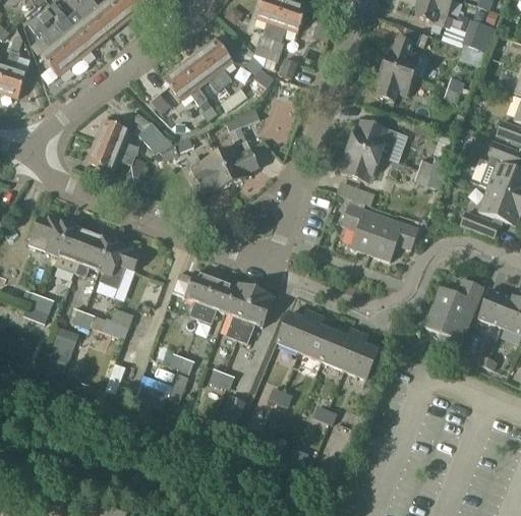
[(74,7),(75,9),(67,16),(93,47),(110,33),(84,0),(82,0),(74,7)]
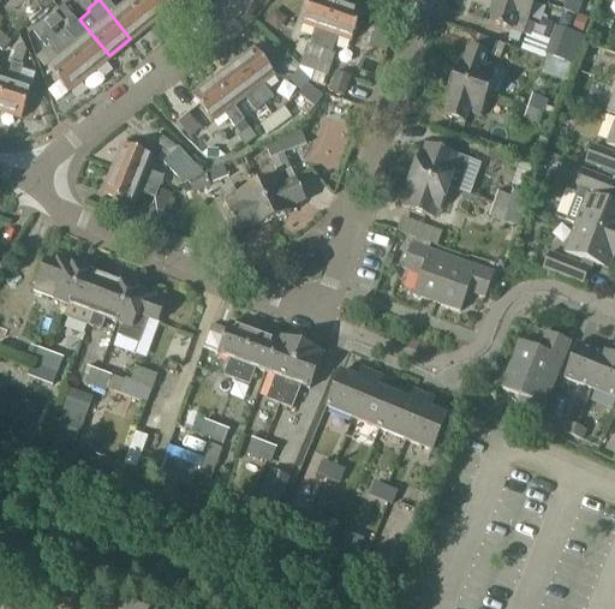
[(100,0),(130,39),(151,22),(133,0),(124,0),(115,6),(111,0),(100,0)]
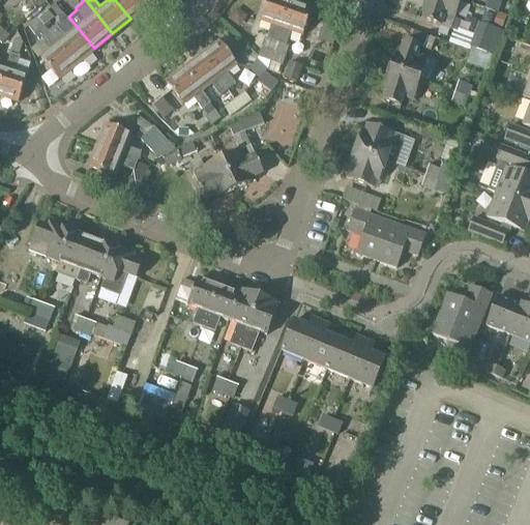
[(115,0),(130,19),(148,4),(144,0),(115,0)]
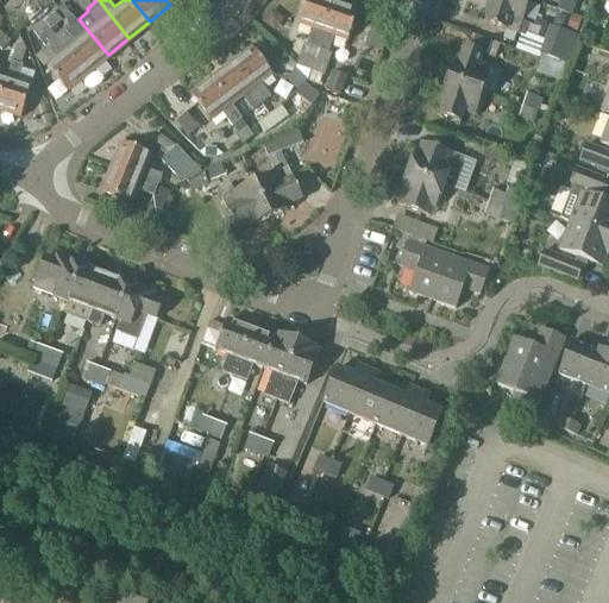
[(300,50),(295,66),(307,77),(314,55),(319,46),(334,0),(306,0),(299,23),(313,27),(307,43),(302,41),(300,50)]
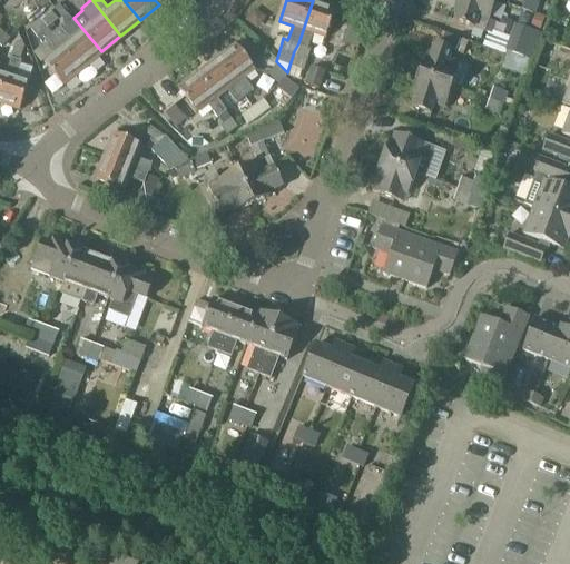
[(298,43),(294,51),(287,72),(298,77),(307,56),(310,47),(307,47),(313,32),(325,37),(336,8),(316,0),(313,0),(298,43)]
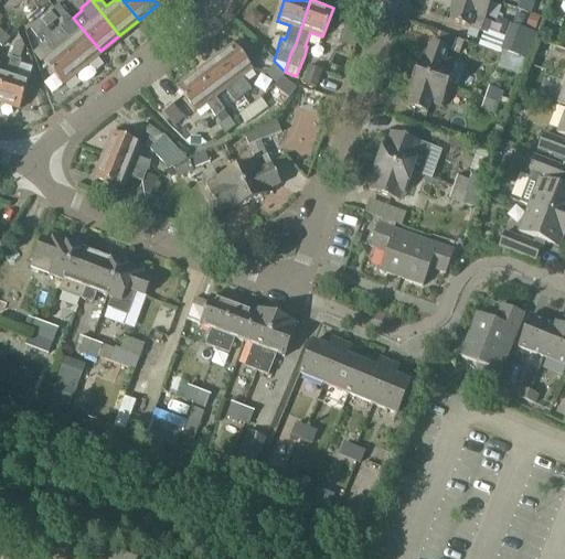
[(450,19),(471,25),(487,31),(491,19),(486,17),(491,0),(452,0),(451,6),(455,7),(450,19)]
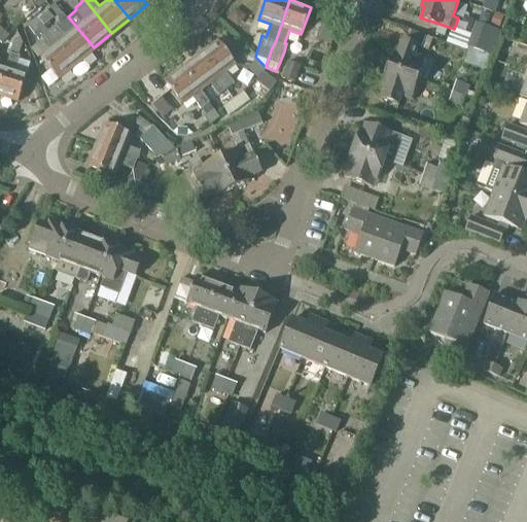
[(484,0),(482,6),(505,14),(510,0),(484,0)]
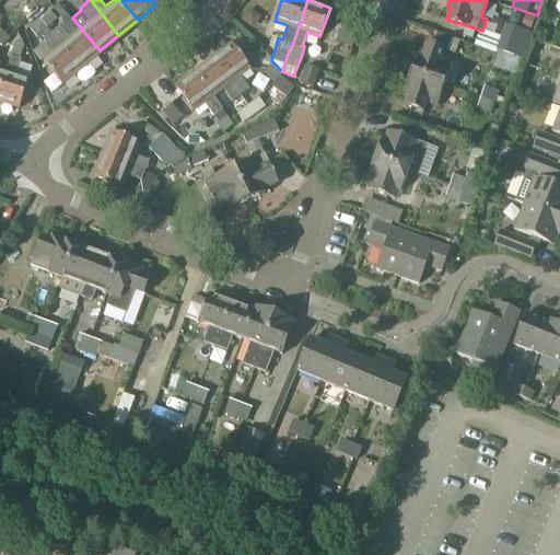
[(58,16),(49,7),(39,15),(47,24),(58,16)]
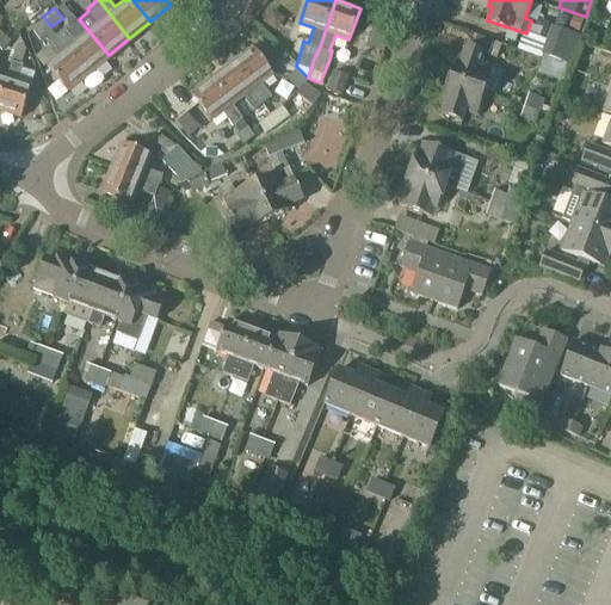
[(47,41),(57,53),(45,62),(67,88),(88,72),(56,32),(56,34),(51,26),(43,17),(30,28),(44,43),(47,41)]
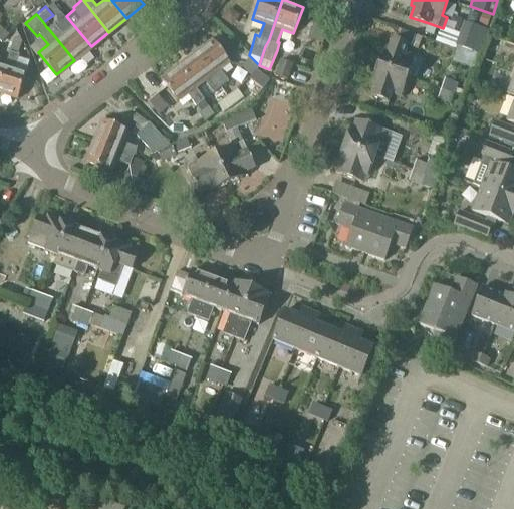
[(63,32),(54,22),(47,27),(74,60),(91,46),(66,16),(65,16),(72,25),(63,32)]
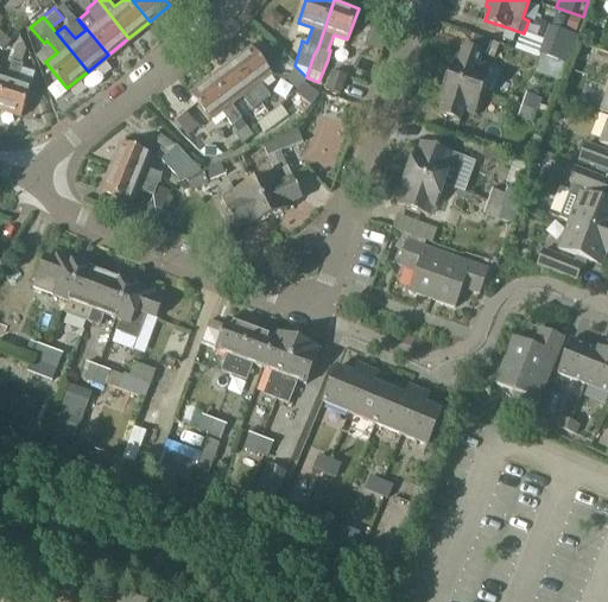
[(549,23),(538,51),(539,51),(568,62),(578,32),(580,33),(583,24),(576,20),(572,31),(549,23)]
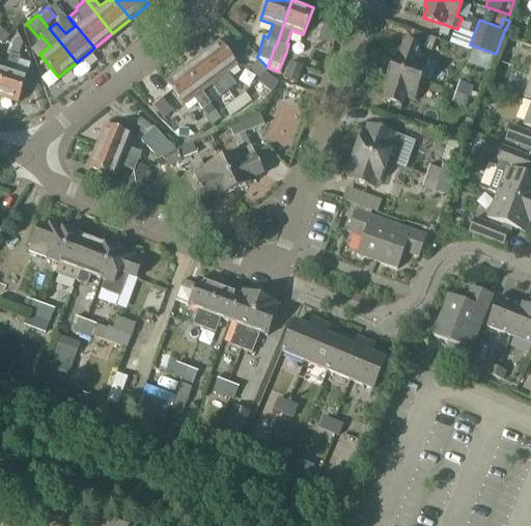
[(0,24),(0,38),(2,42),(9,33),(0,24)]
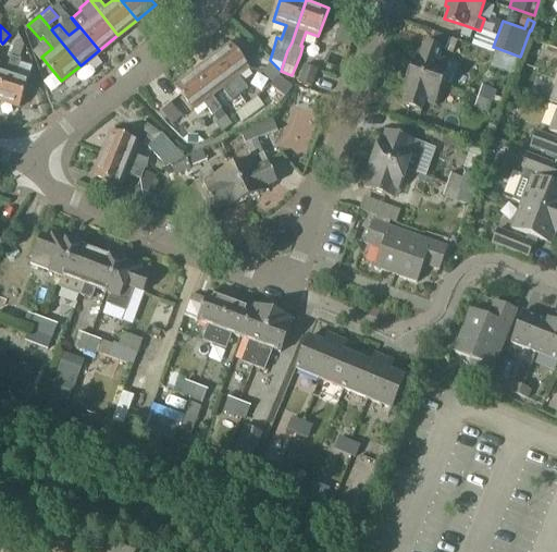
[(443,81),(450,58),(438,53),(441,46),(449,48),(454,36),(430,28),(422,50),(418,48),(411,70),(443,81)]
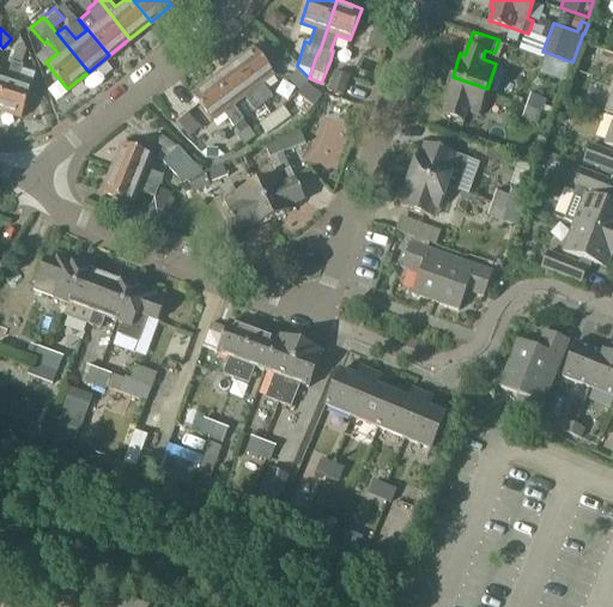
[(7,74),(0,96),(0,107),(22,115),(32,83),(18,78),(23,62),(22,62),(26,47),(24,41),(17,41),(12,59),(7,74)]
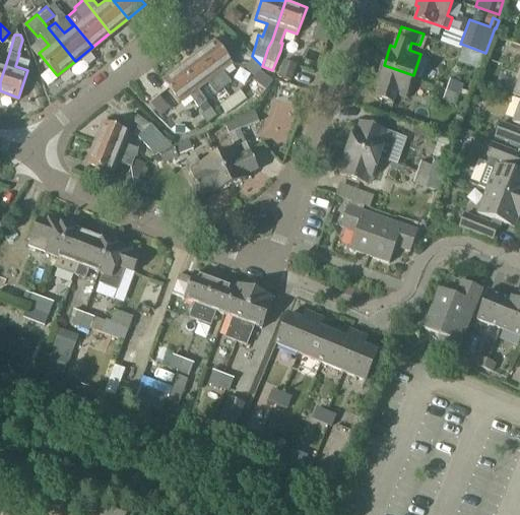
[(234,62),(216,39),(198,52),(223,86),(232,80),(223,69),(234,62)]
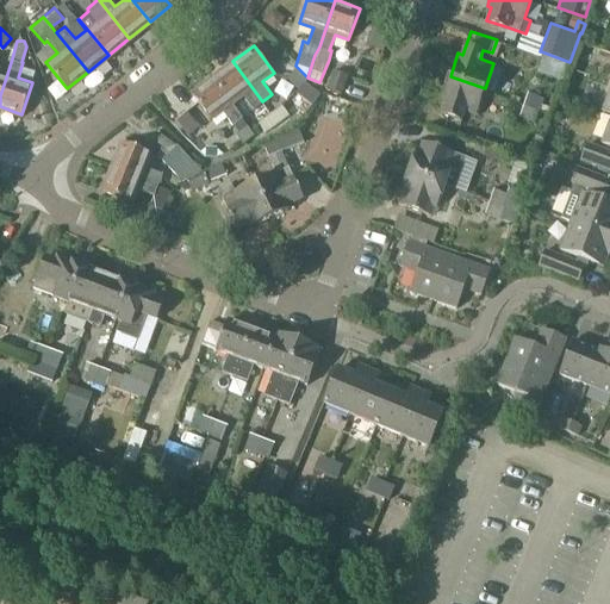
[(570,62),(541,51),(533,74),(562,83),(562,81),(570,62)]
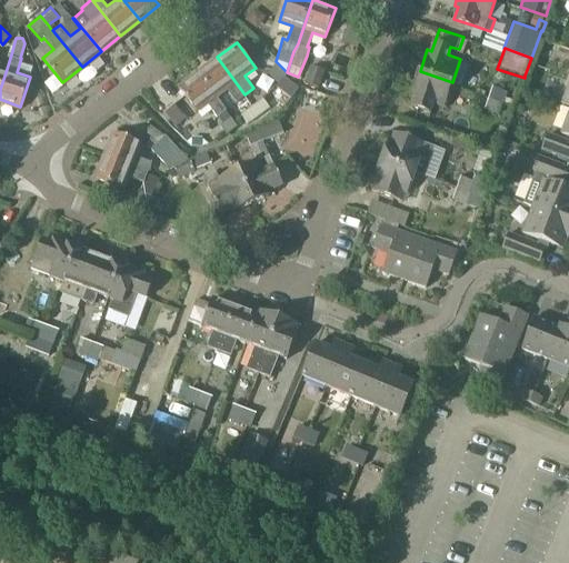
[(245,94),(217,57),(198,71),(223,109),(226,108),(218,97),(228,89),(237,101),(245,94)]
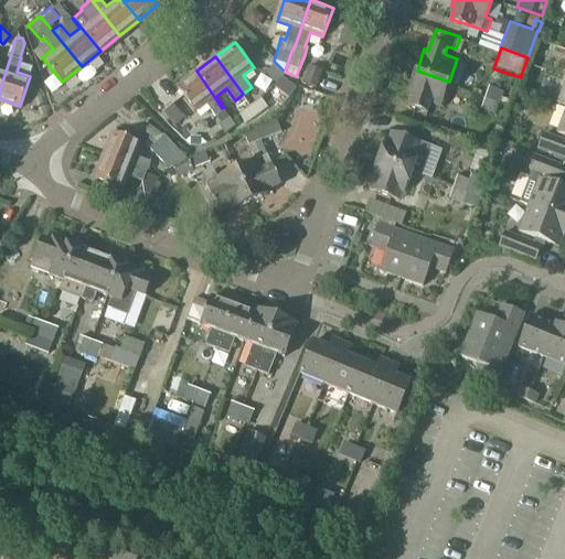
[(274,61),(265,70),(276,81),(285,72),(274,61)]
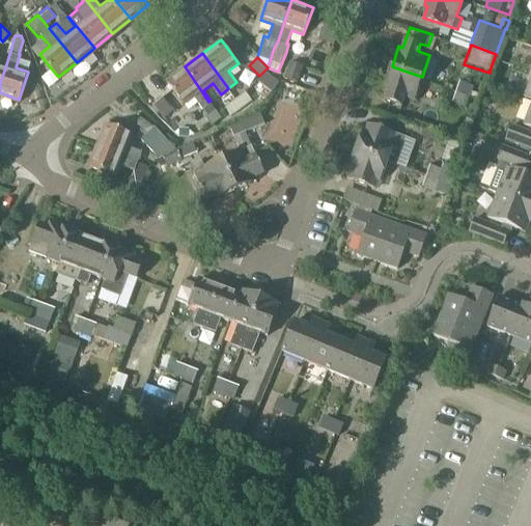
[(167,80),(185,104),(195,97),(202,107),(208,102),(185,66),(167,80)]
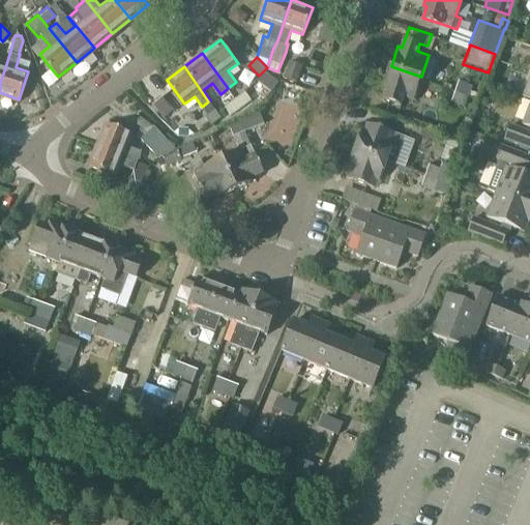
[(384,87),(387,89),(385,97),(402,104),(405,95),(414,98),(421,77),(391,66),(384,87)]
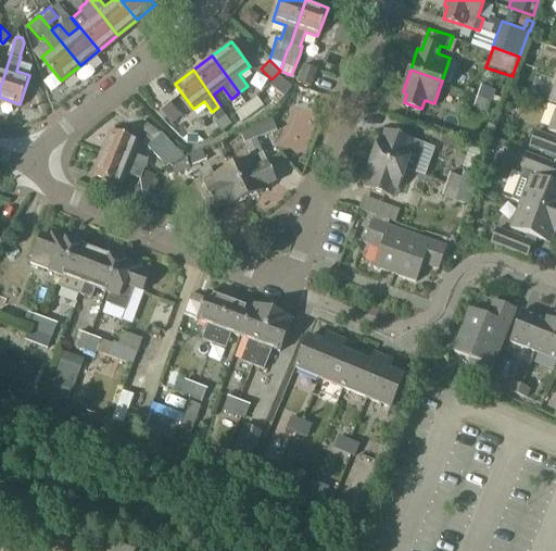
[(278,73),(269,83),(283,94),(291,84),(278,73)]
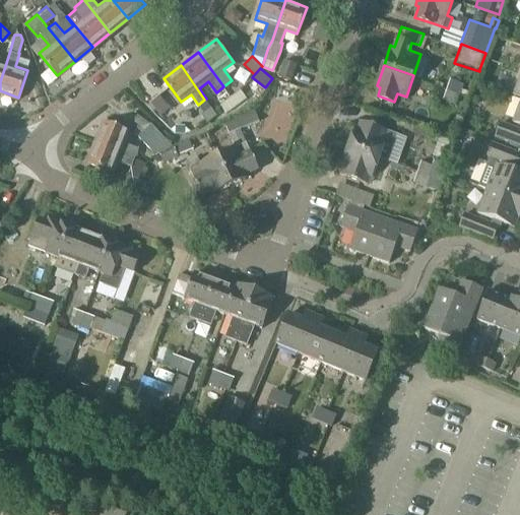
[(519,69),(511,92),(519,95),(519,69)]
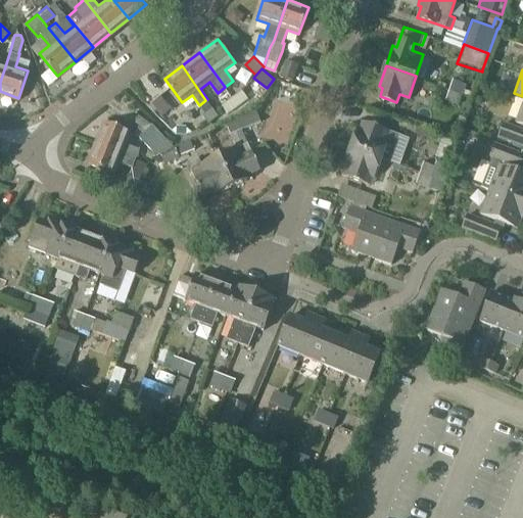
[(448,87),(465,93),(469,83),(452,77),(448,87)]
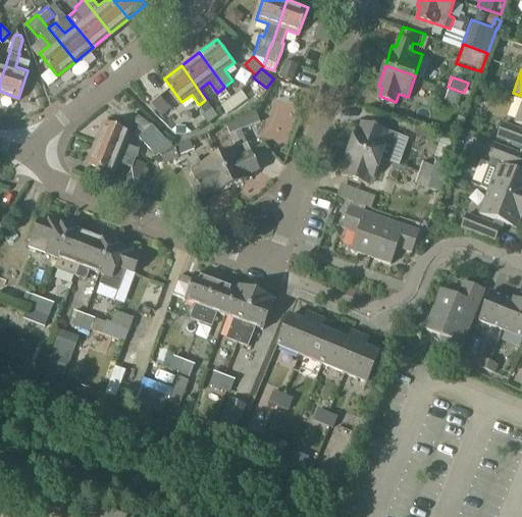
[(464,93),(448,87),(444,98),(460,104),(464,93)]
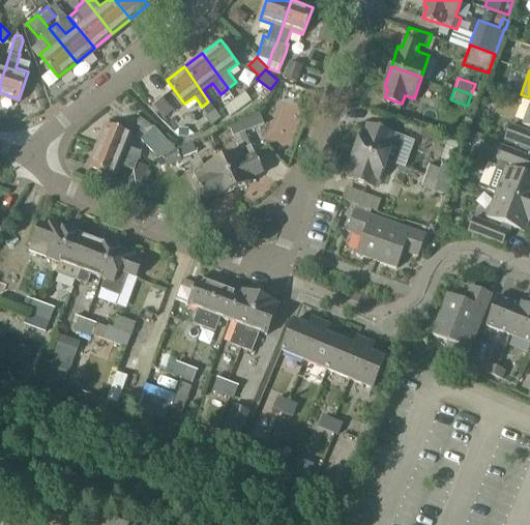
[(235,96),(241,106),(252,98),(244,89),(235,96)]
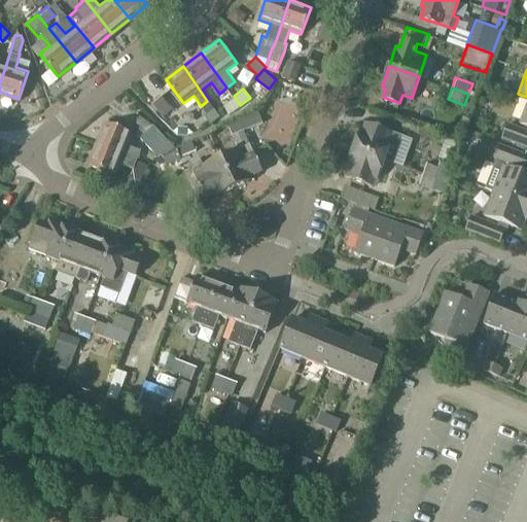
[(240,105),(234,96),(221,104),(229,113),(240,105)]
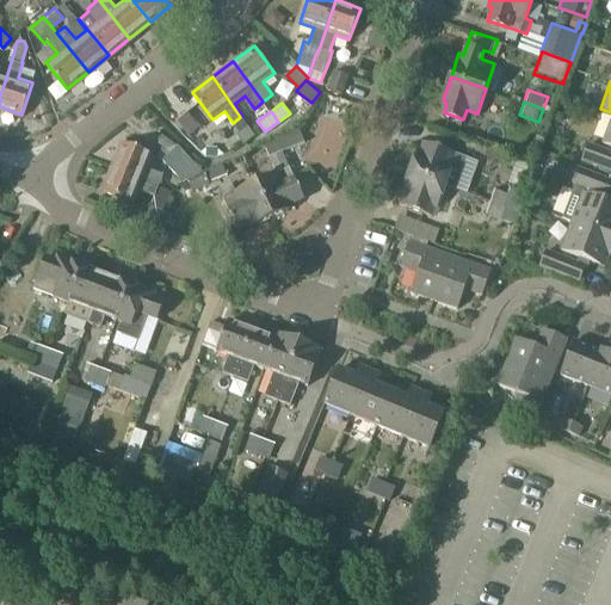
[(610,149),(587,141),(581,158),(610,168),(610,116),(602,142),(610,146),(610,149)]
